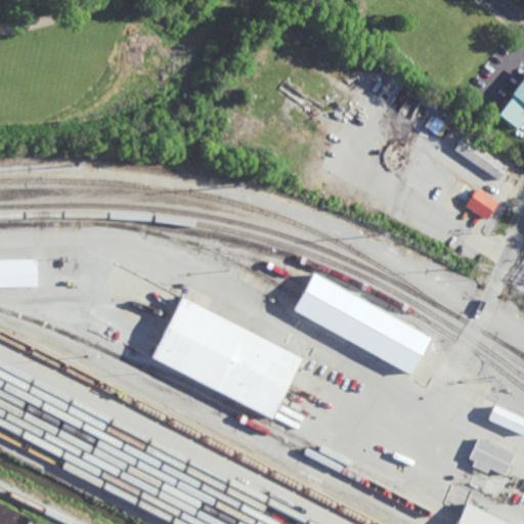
[(523,117),(516,127),(516,128),(497,113),(513,94),(511,93),(510,92),(523,74),(523,117)]
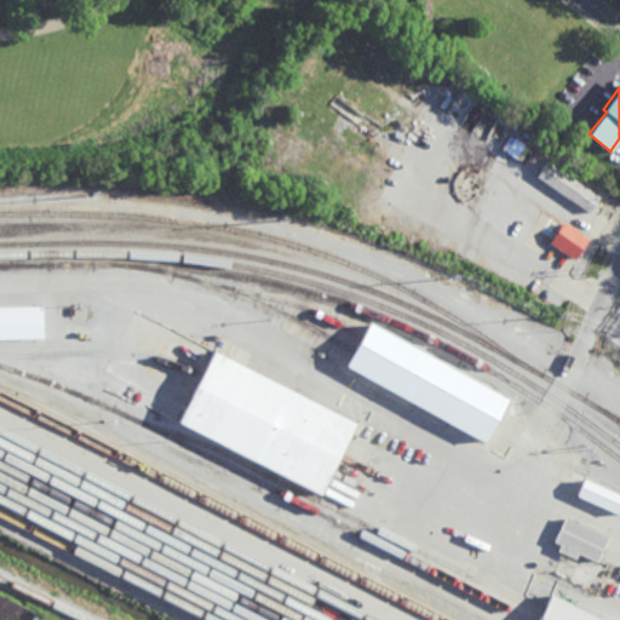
[(500,149),(515,160),(526,147),(511,136),(500,149)]
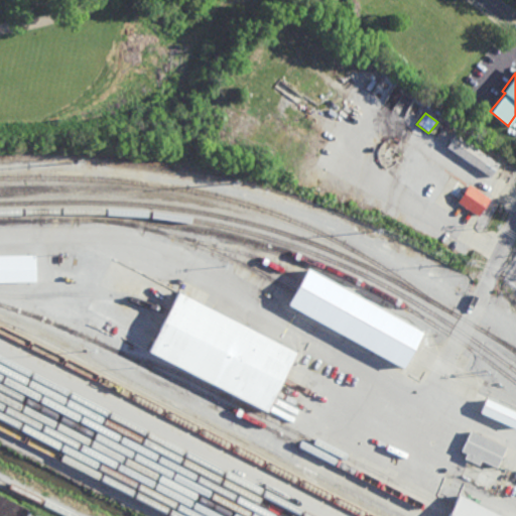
[(490,176),(446,146),(456,133),(499,163),(490,176)]
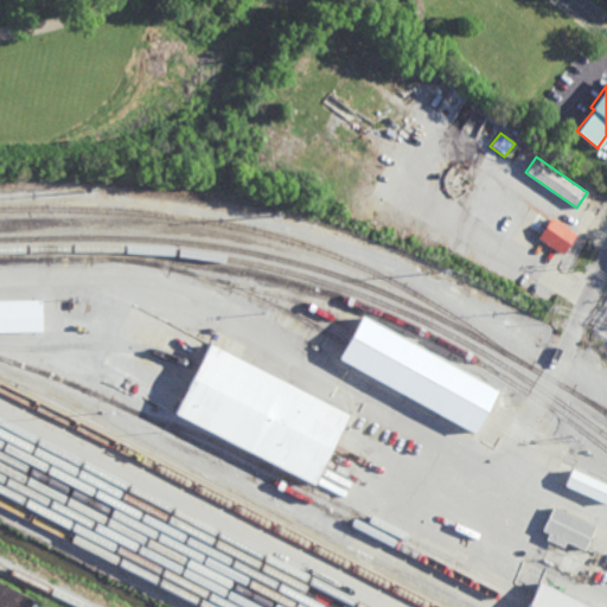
[(561,254),(537,237),(551,217),(574,234),(561,254)]
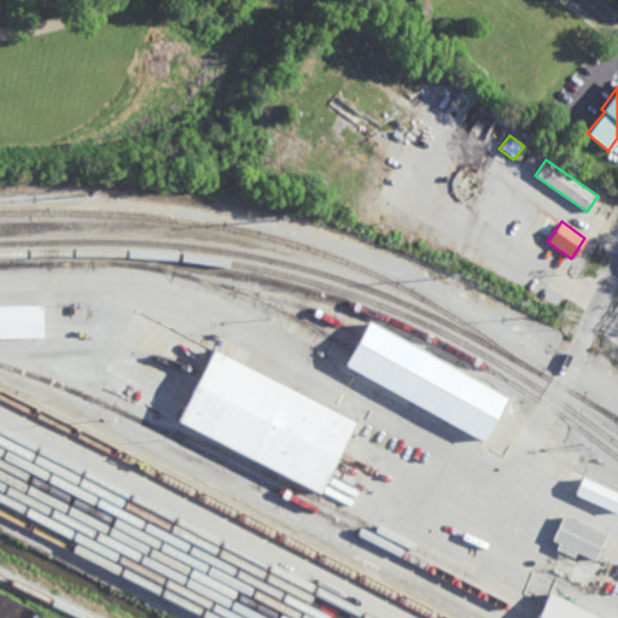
[(485,443),(345,366),(355,350),(361,338),(369,324),(508,400),(500,415),(491,431),(485,443)]
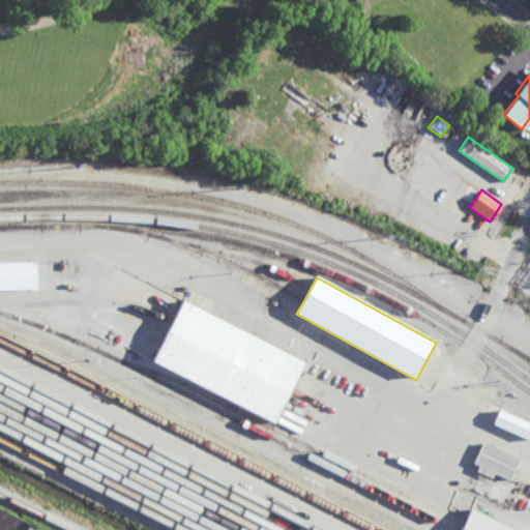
[(274,425),(152,362),(152,361),(153,359),(183,301),(305,364),(275,422),(274,425)]
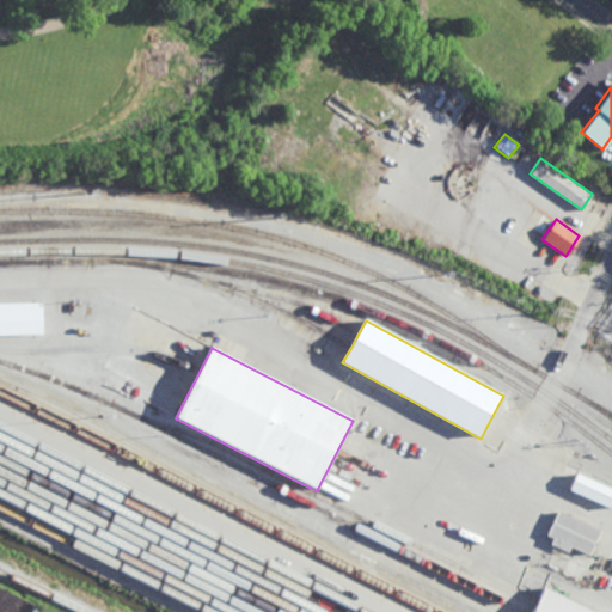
[(598,502),(569,489),(574,477),(603,490),(603,493),(598,502)]
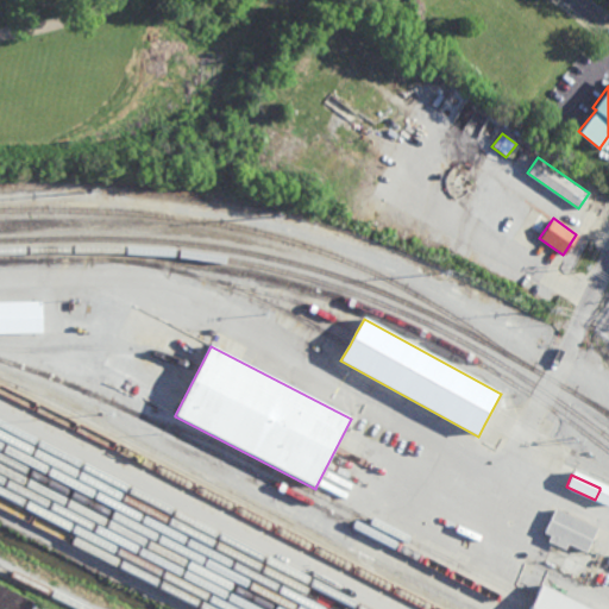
[(585,553),(567,545),(565,550),(547,541),(550,537),(544,533),(554,509),(597,529),(585,553)]
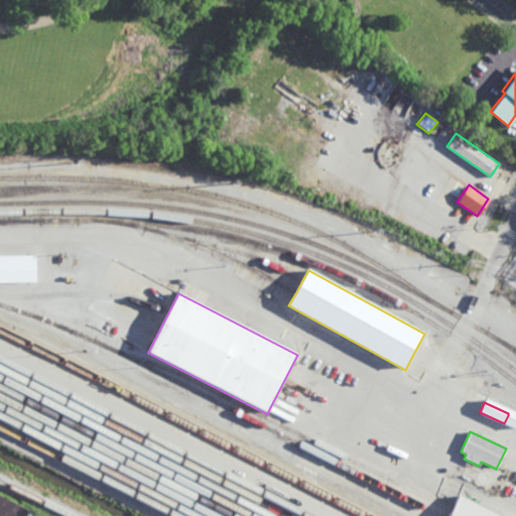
[(0,515),(0,495),(14,503),(16,500),(28,506),(22,515),(0,515)]
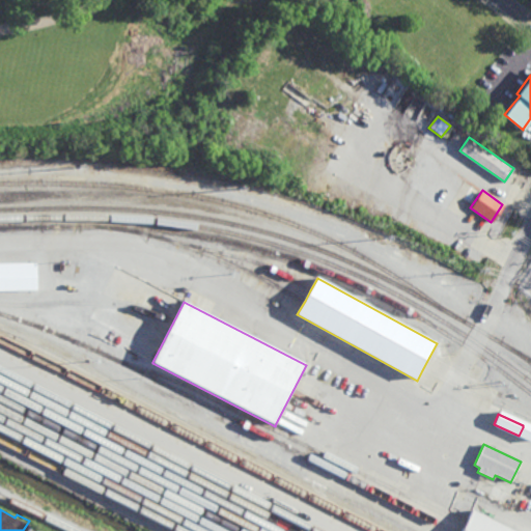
[(459,530),(464,525),(471,509),(514,530),(459,530)]
